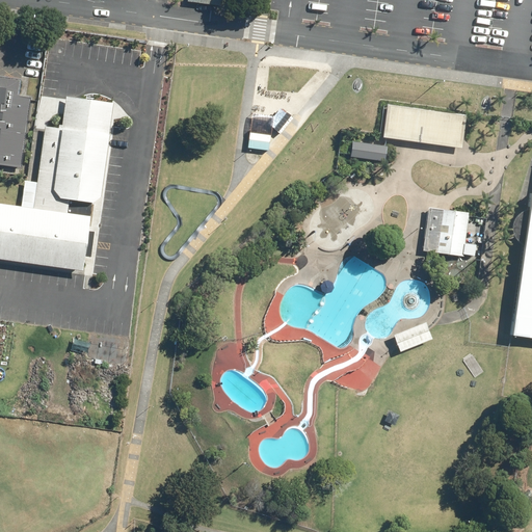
[(24,91),(0,88),(0,167),(14,169),(24,91)]
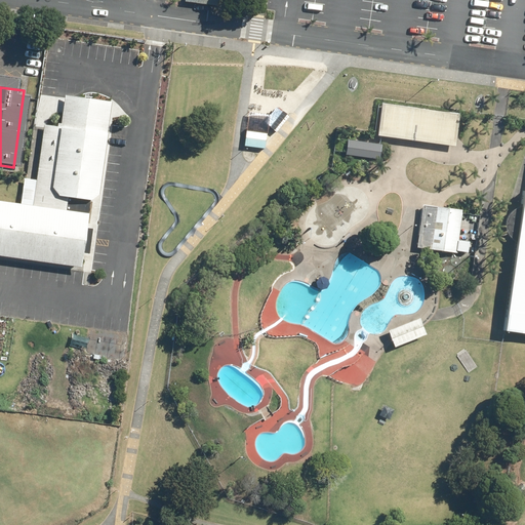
[(30,209),(0,204),(0,261),(77,273),(102,111),(46,103),(30,209)]
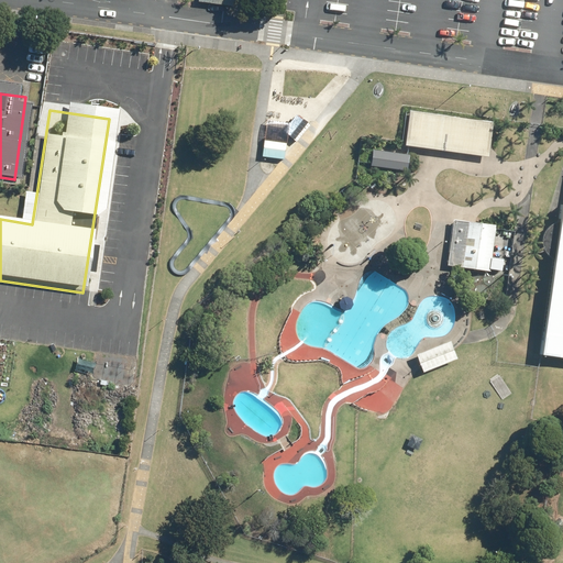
[(412,112),(408,145),(490,155),(492,146),(495,120),(412,110),(412,112)]
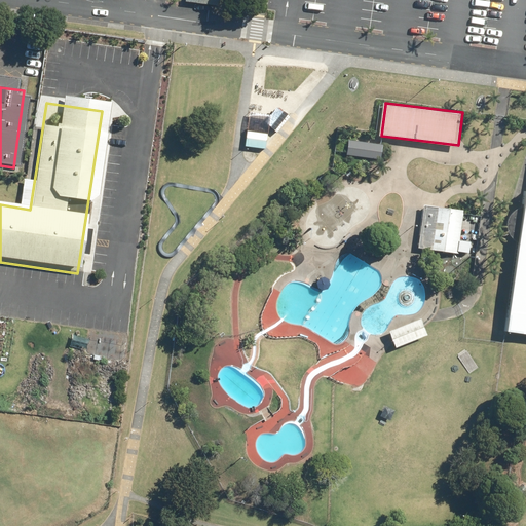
[(375,141),(349,138),(347,154),(382,159),(384,142),(375,141)]
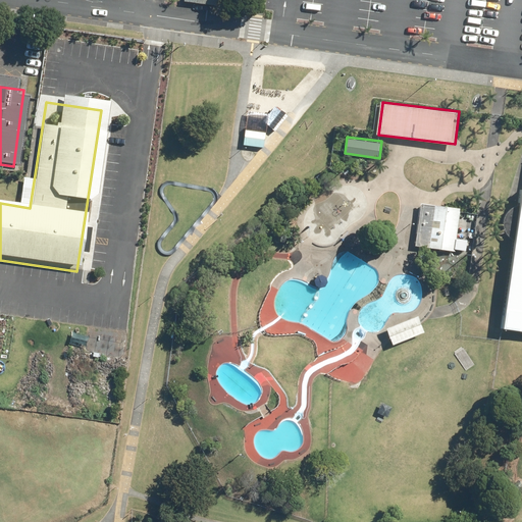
[(521,202),(521,204),(516,206),(510,210),(506,216),(505,223),(508,231),(514,237),(516,239),(503,330),(521,332),(521,202)]
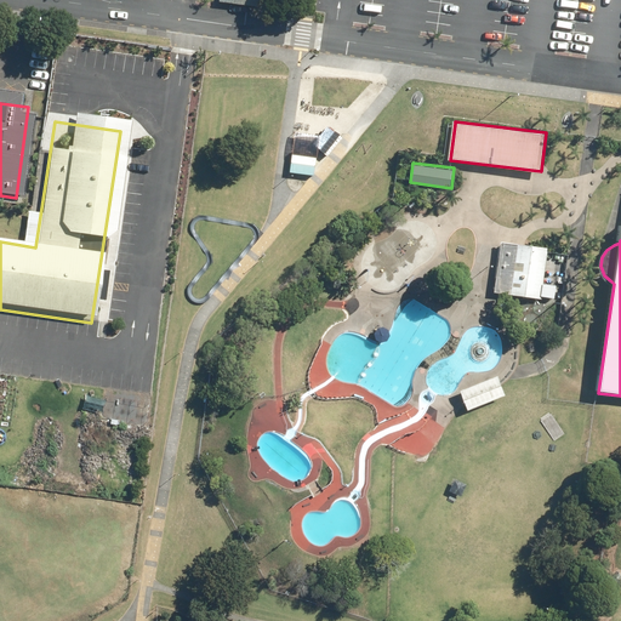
[(550,248),(502,241),(496,292),(501,294),(543,298),(550,248)]
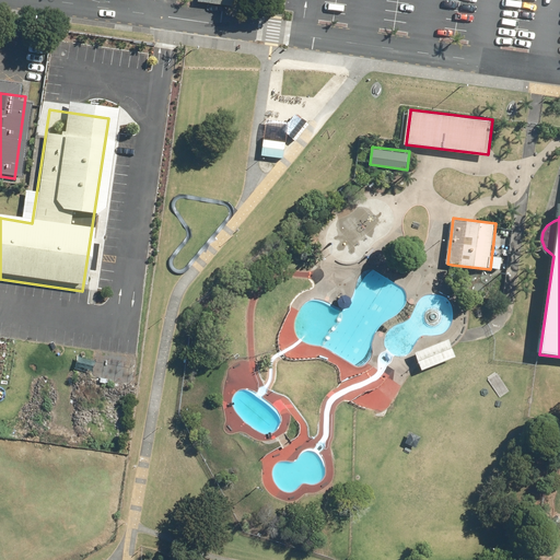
[(423,366),(423,369),(457,356),(454,346),(451,338),(417,351),(423,366)]
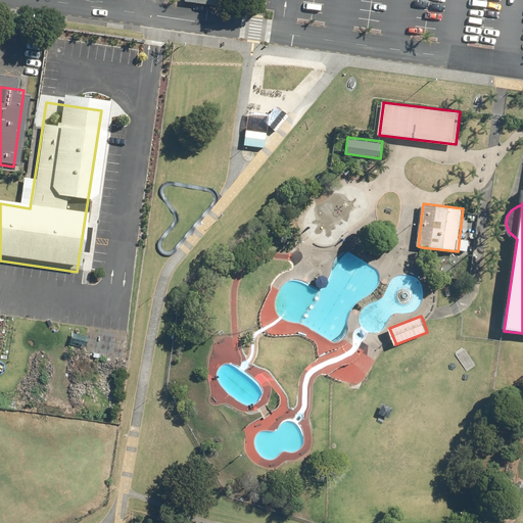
[(384,402),(379,413),(389,418),(394,408),(384,402)]
